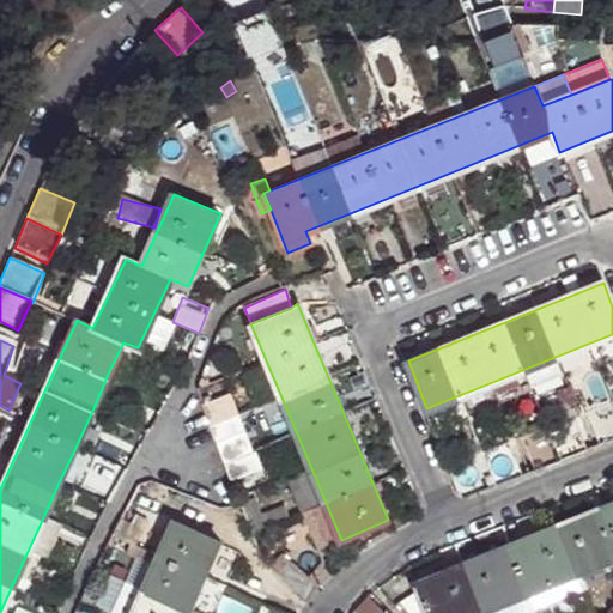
[(108,374),(93,408),(108,416),(123,381),(108,374)]
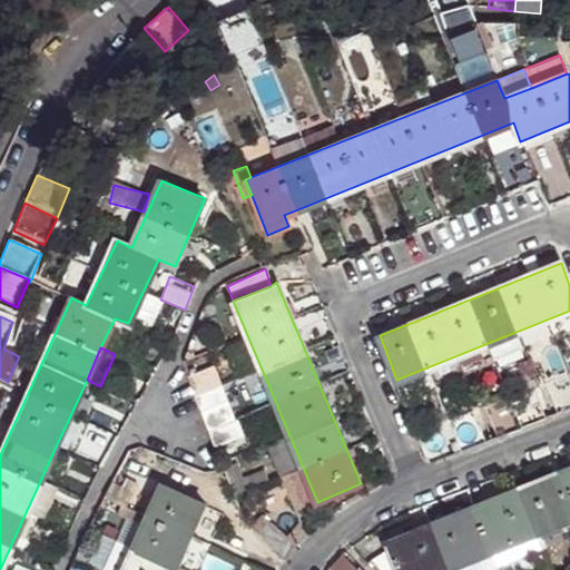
[(187,375),(195,396),(222,385),(214,365),(187,375)]
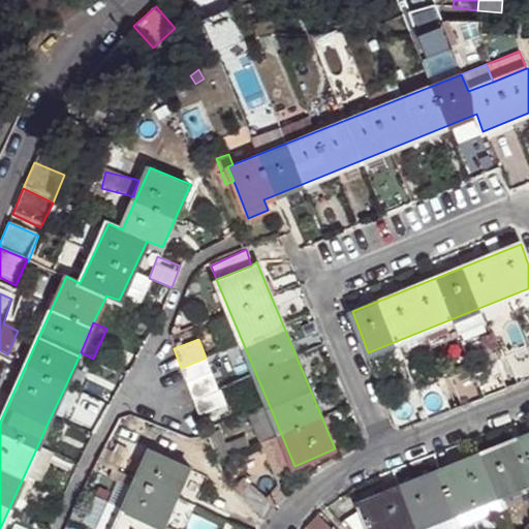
[(528,381),(528,347),(508,356),(519,385),(528,381)]
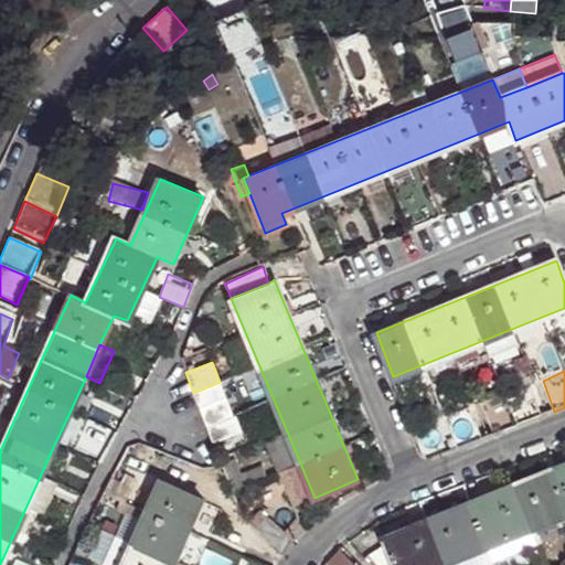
[(220,382),(193,393),(200,408),(225,397),(220,382)]
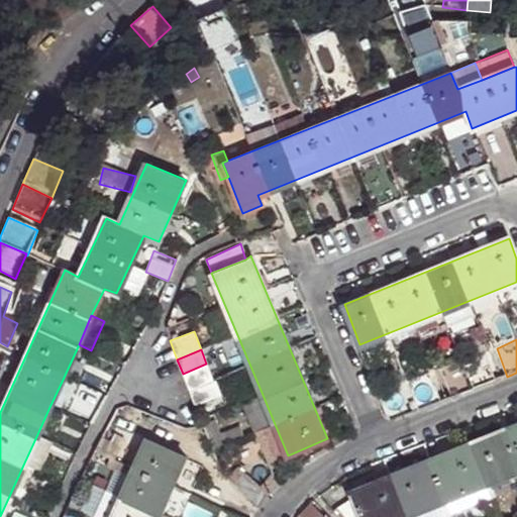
[(449,400),(496,383),(485,352),(437,371),(449,400)]
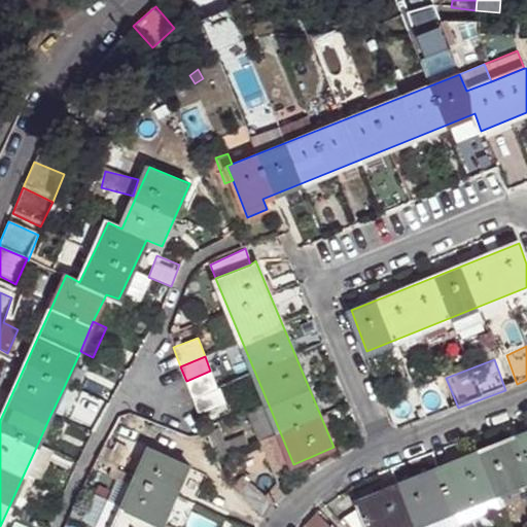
[(210,371),(186,381),(194,398),(217,389),(210,371)]
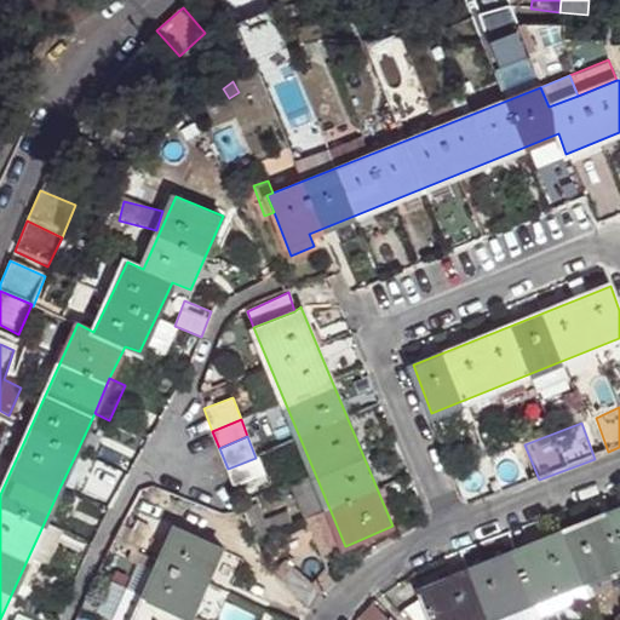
[(256,458),(228,469),(231,480),(265,472),(259,455),(256,458)]
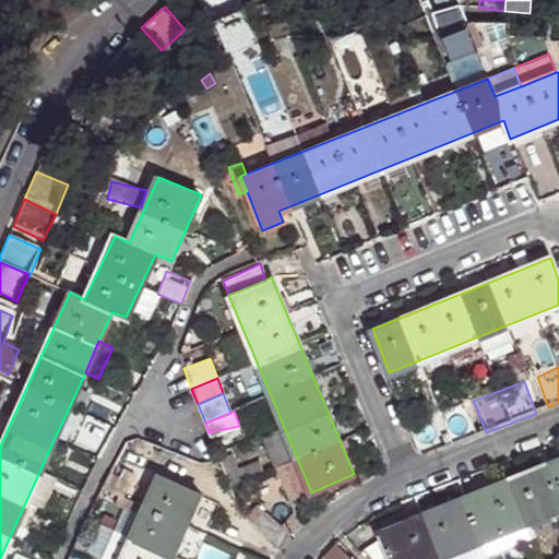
[(83,420),(67,413),(54,440),(70,448),(83,420)]
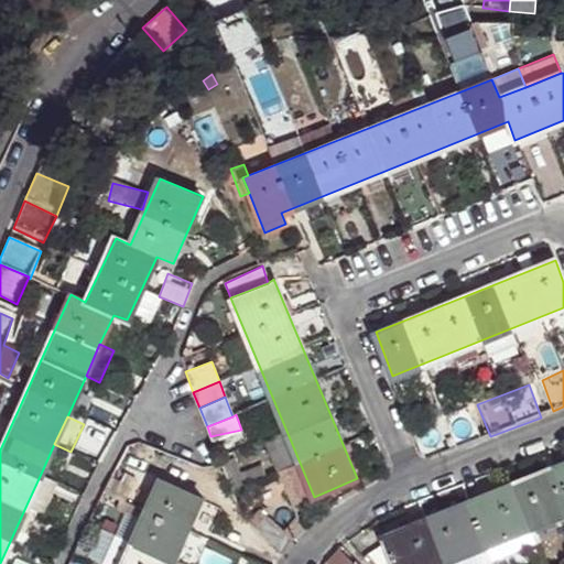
[(292,506),(314,497),(286,431),(264,440),(292,506)]
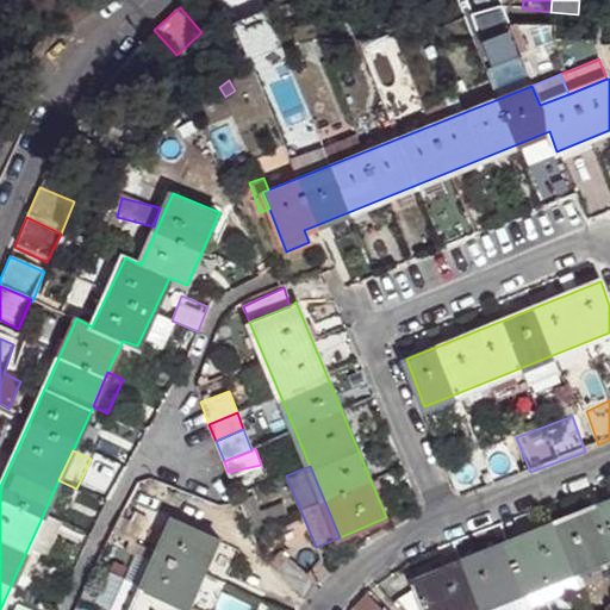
[(241,502),(251,530),(265,524),(254,497),(241,502)]
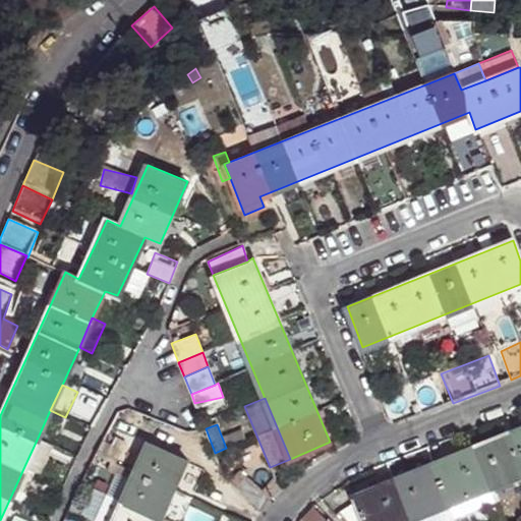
[(361,520),(403,520),(460,499),(520,475),(520,428),(351,495),(355,503),(361,520)]
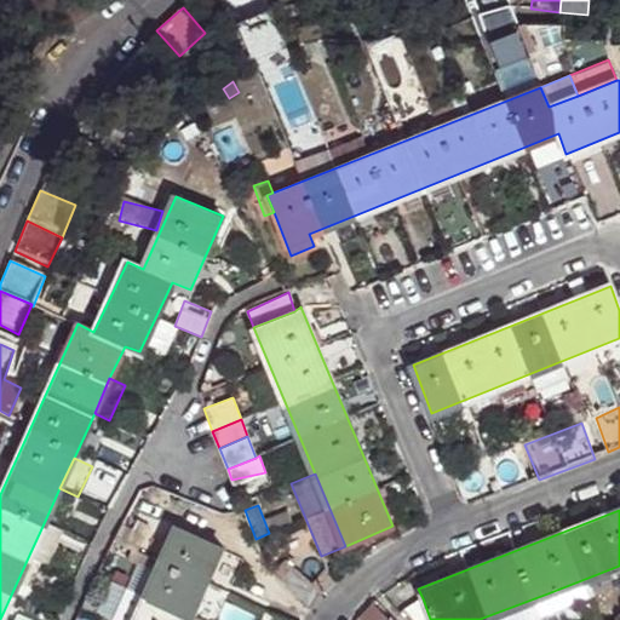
[(45,521),(30,552),(47,560),(62,528),(45,521)]
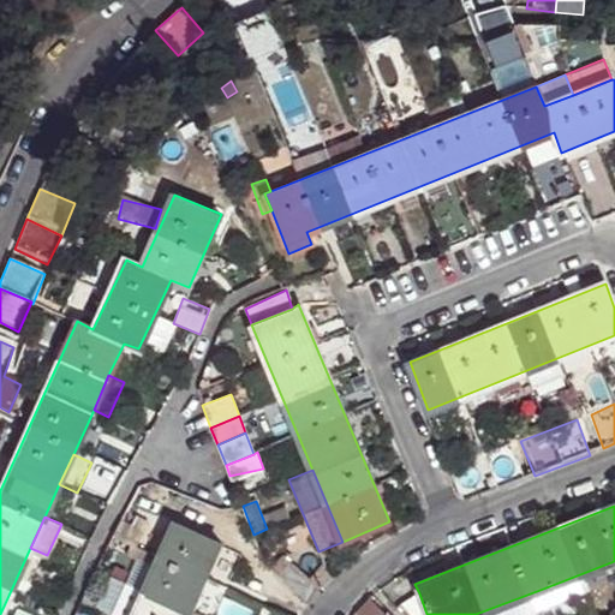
[(144,532),(123,521),(114,538),(136,549),(144,532)]
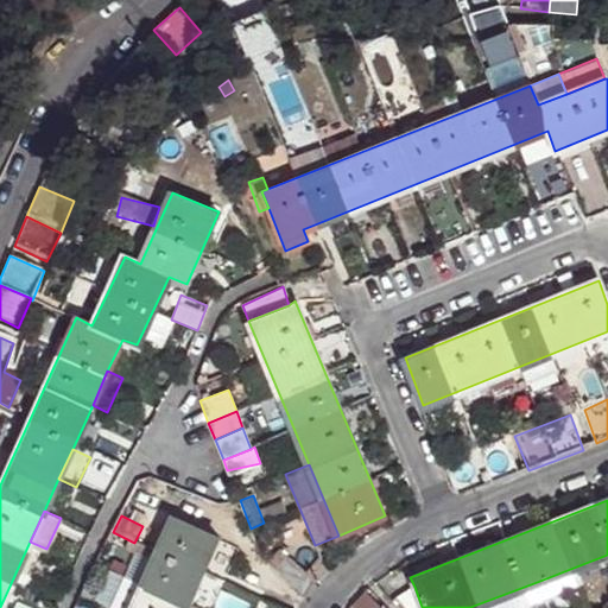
[(168,515),(128,607),(183,607),(216,536),(168,515)]
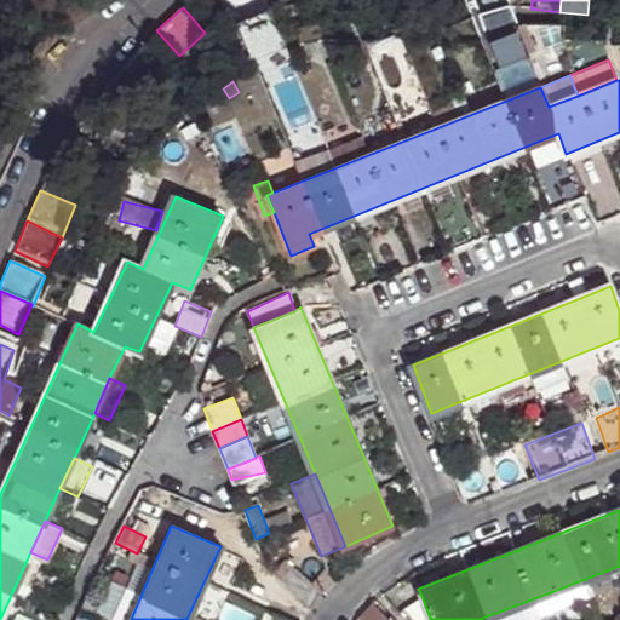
[(619,566),(547,593),(555,610),(619,585),(619,566)]
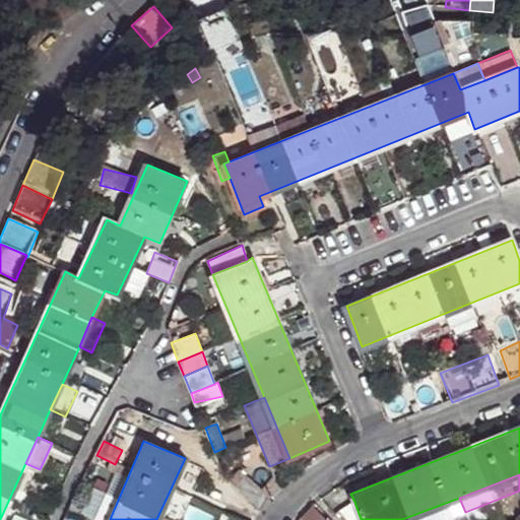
[(259,512),(267,498),(245,478),(234,488),(259,512)]
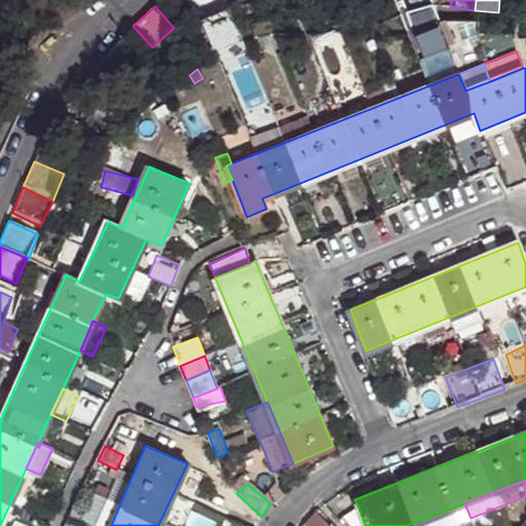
[(77,504),(71,518),(82,523),(88,510),(77,504)]
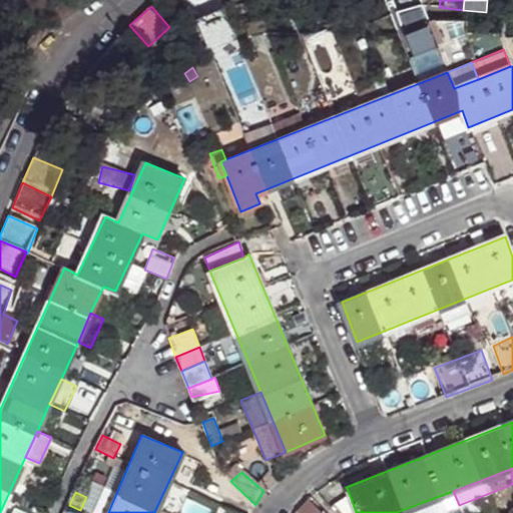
[(356,512),(350,495),(335,504),(341,512),(356,512)]
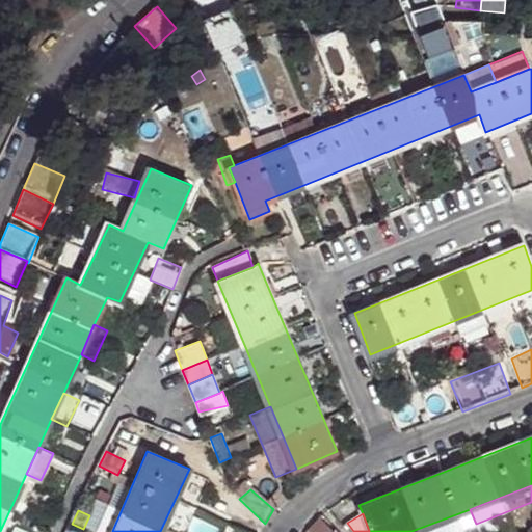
[(304,528),(308,531),(328,531),(316,517),(304,528)]
